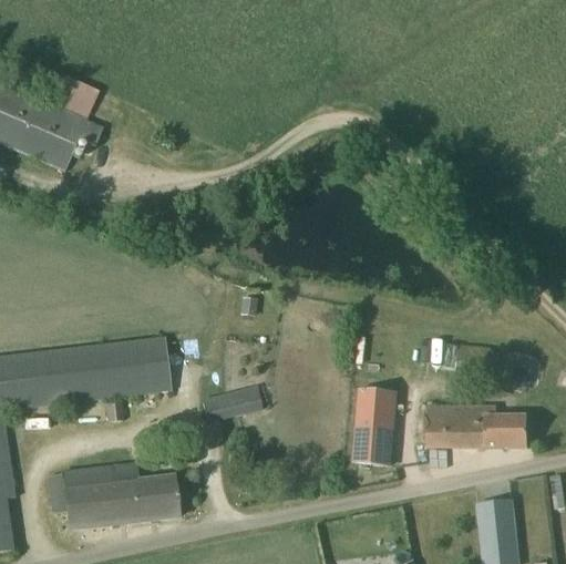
[(0,81),(0,141),(65,170),(80,137),(96,144),(104,126),(51,103),(0,81)]
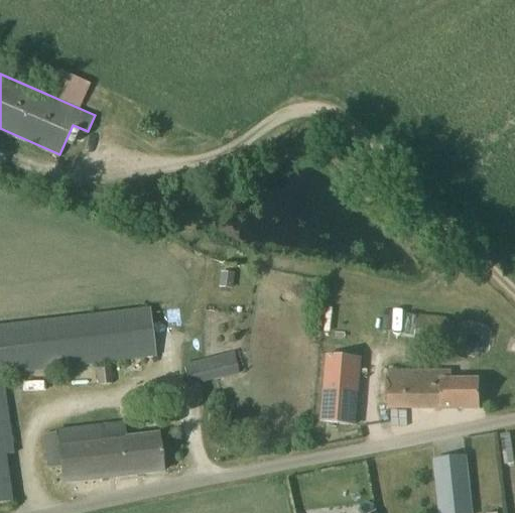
[(0,372),(156,354),(152,318),(160,317),(159,308),(151,309),(150,305),(0,324),(0,372)]
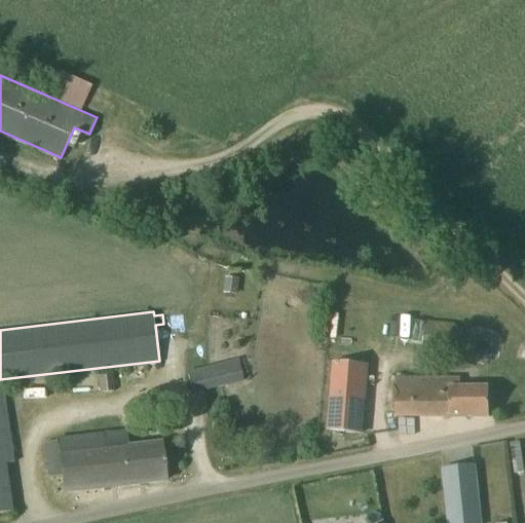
[(402,320),(400,341),(455,347),(457,326),(402,320)]
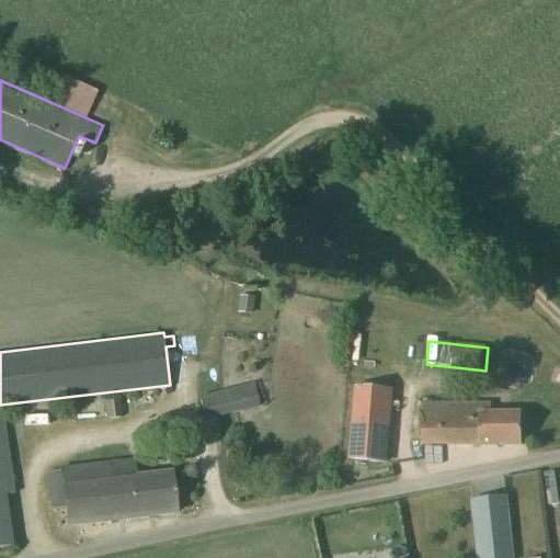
[(254,379),(201,394),(206,418),(261,405),(254,379)]
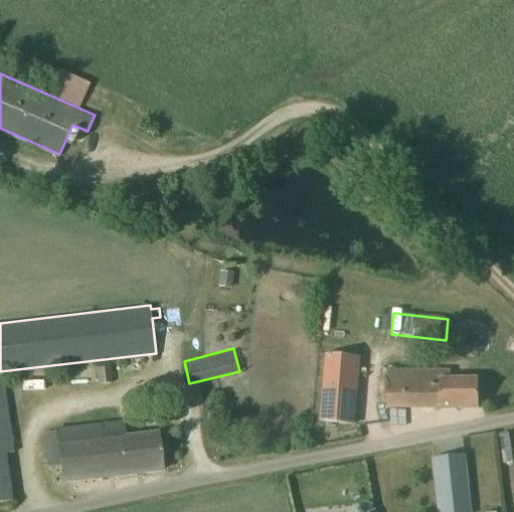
[(329,353),(324,418),(354,421),(360,355),(329,353)]
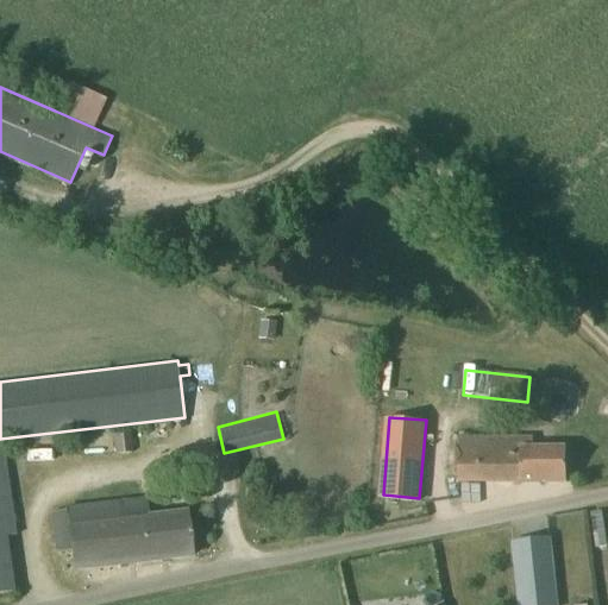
[(117,452),(133,449),(131,430),(113,433),(117,452)]
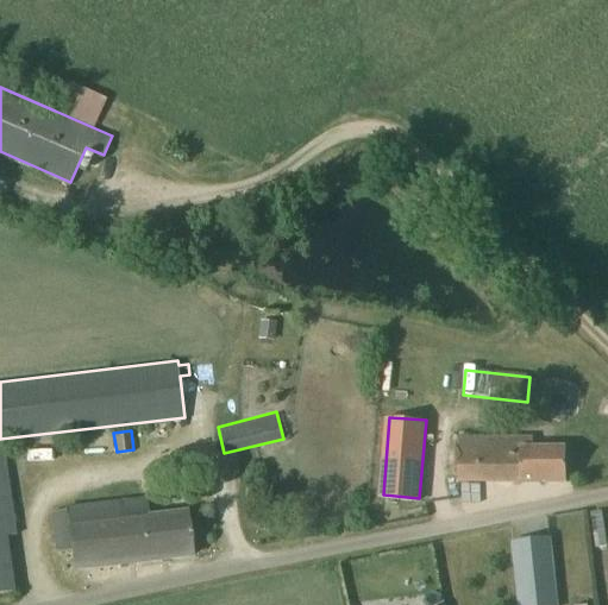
[(458,434),(458,445),(458,479),(521,479),(568,479),(566,445),(534,445),(534,434),(458,434)]
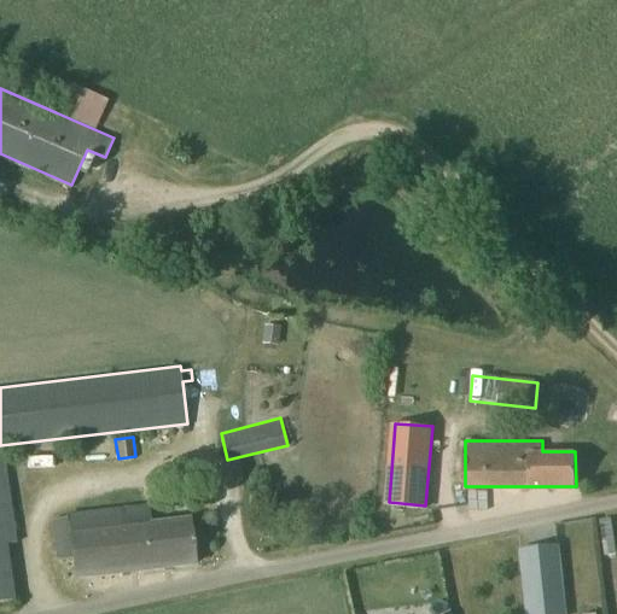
[(5,460),(4,460),(0,460),(0,600),(13,598),(6,542),(17,541),(5,460)]
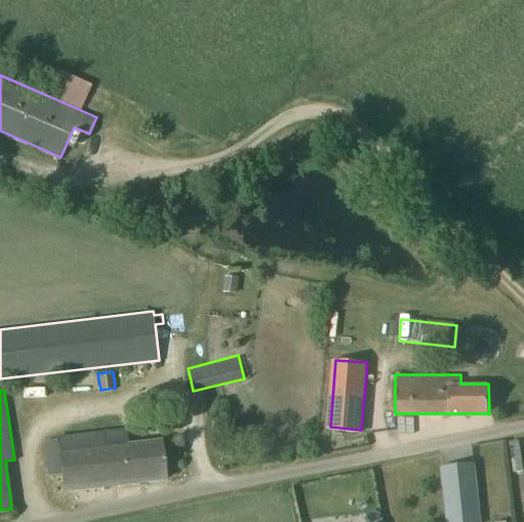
[(45,438),(47,453),(50,474),(62,473),(65,489),(165,477),(161,440),(127,444),(126,428),(45,438)]
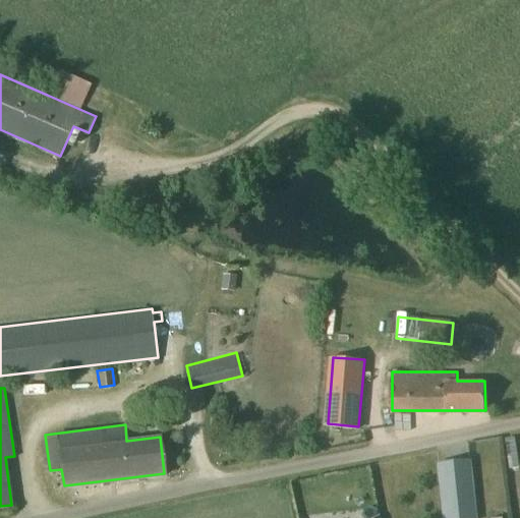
[(473,517),(475,517),(468,459),(439,461),(444,517),(473,517)]
